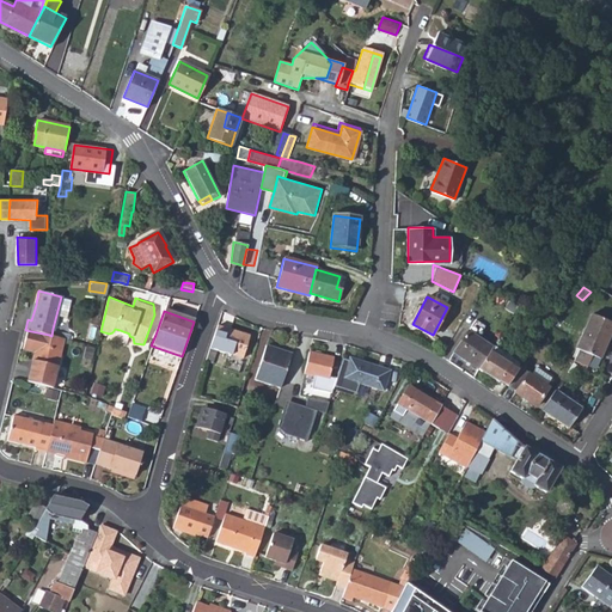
[(611,331),(611,323),(593,314),(576,349),(601,357),(611,331)]
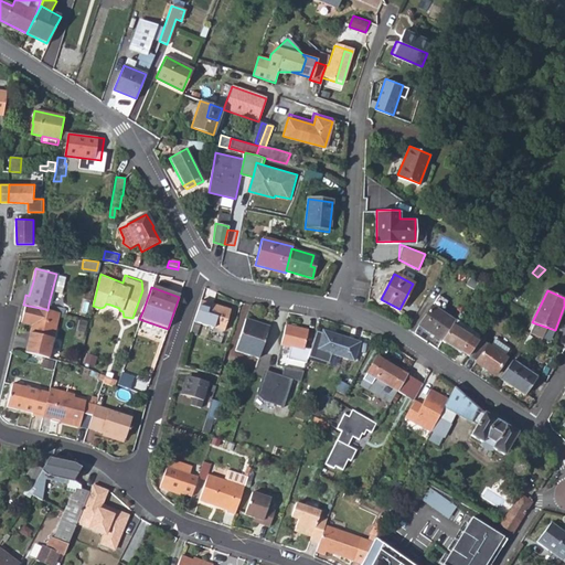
[(230,310),(200,300),(189,333),(195,336),(200,323),(223,331),(230,310)]
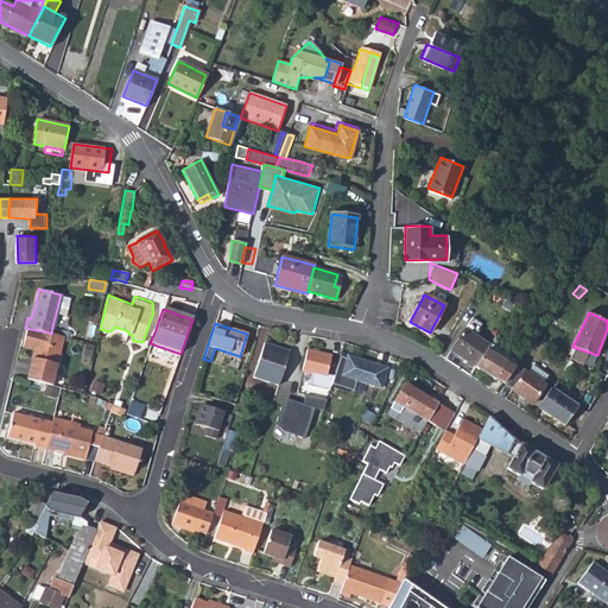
[(51,334),(69,337),(70,331),(52,327),(51,334)]
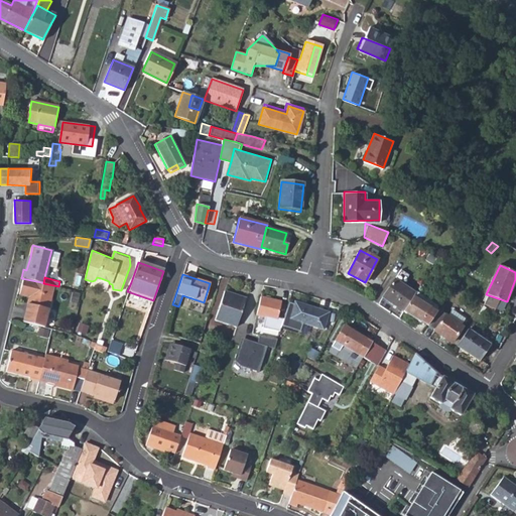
[(404,286),(415,293),(420,285),(410,278),(404,286)]
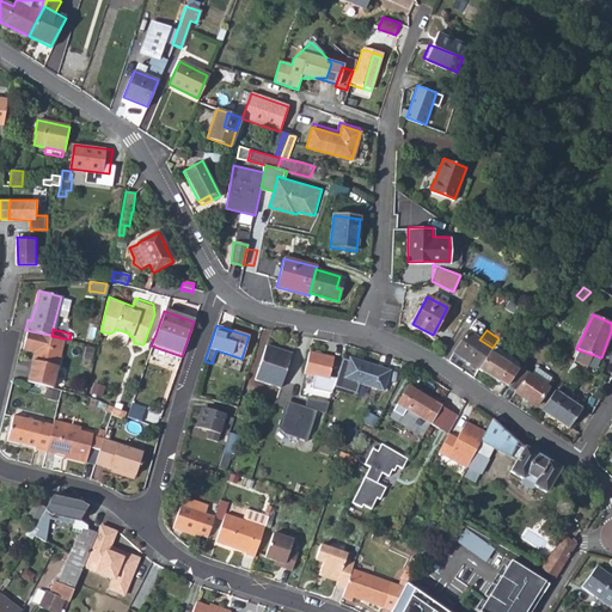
[(453,353),(477,369),(488,354),(493,348),(479,340),(467,331),(453,353)]
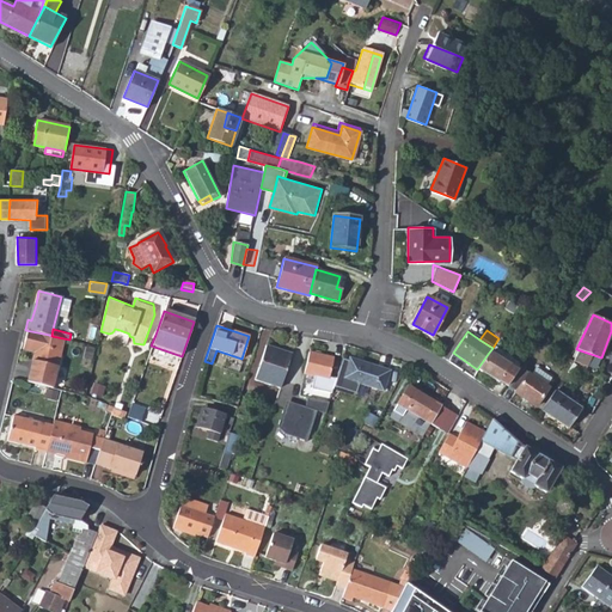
[(37,332),(25,383),(49,389),(57,352),(46,349),(49,335),(37,332)]
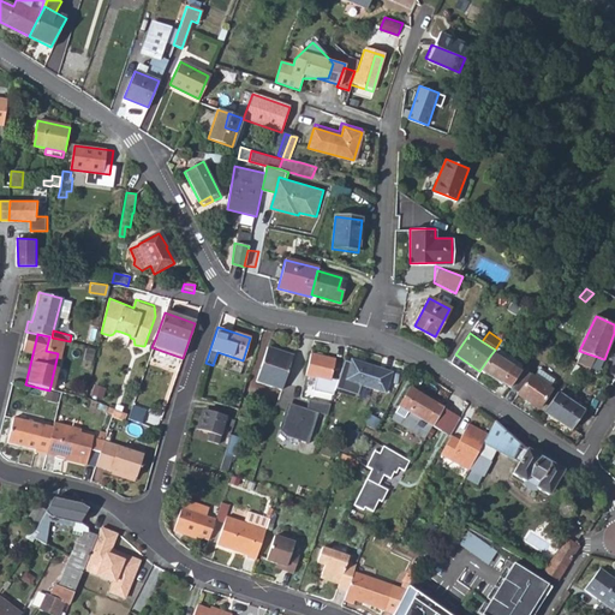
[(255,382),(281,390),(292,354),(266,346),(255,382)]
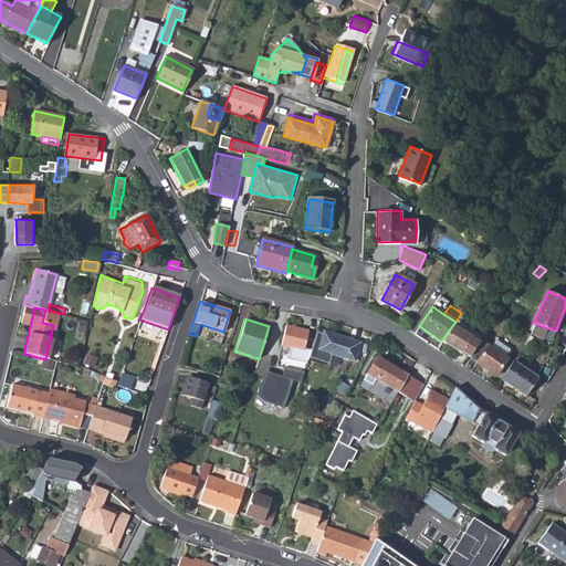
[(308,331),(284,326),(280,345),(294,348),(293,355),(301,357),(308,331)]
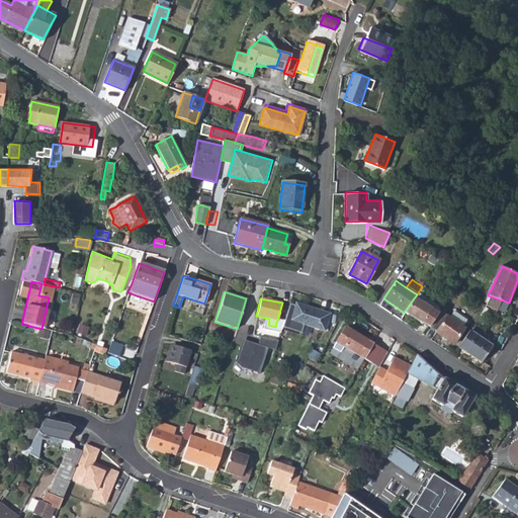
[(437,315),(413,299),(404,313),(421,325),(422,323),(428,327),(437,315)]
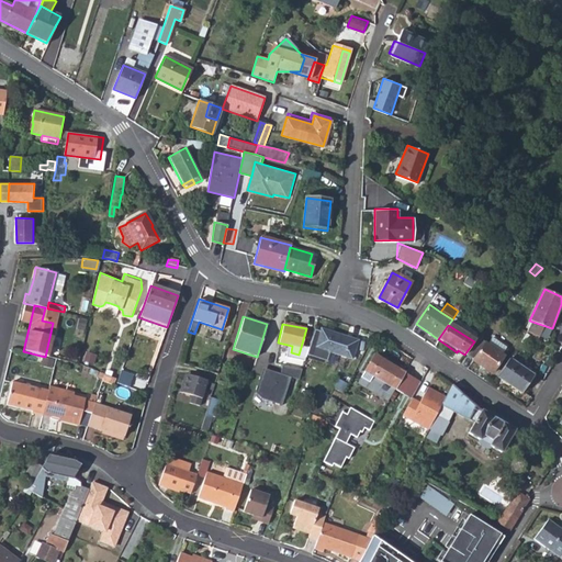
[(351,359),(358,340),(319,329),(314,348),(330,352),(351,359)]
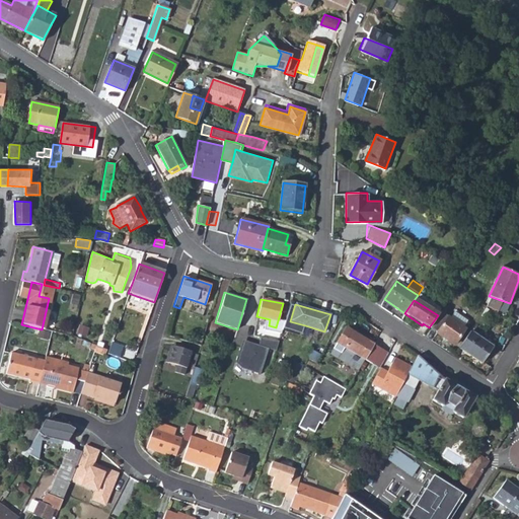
[(464,328),(440,312),(438,315),(429,327),(436,331),(435,332),(453,345),(464,328)]
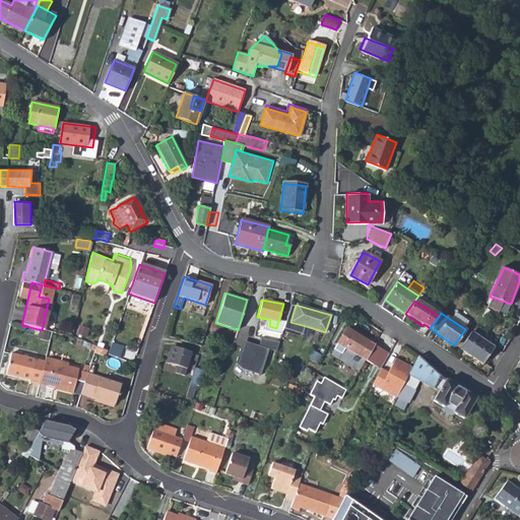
[(303,333),(323,339),(325,332),(306,326),(303,333)]
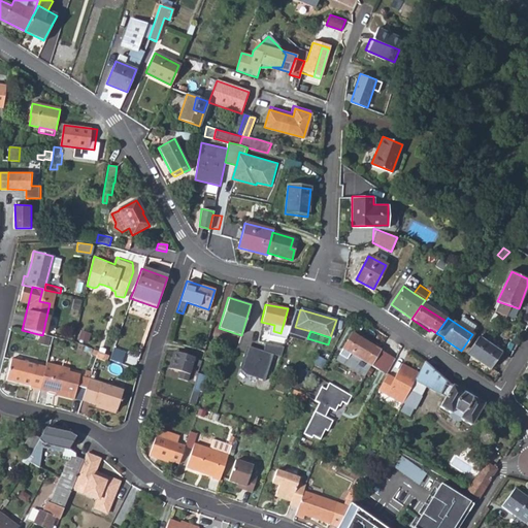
[(351,333),(335,359),(363,375),(370,364),(387,374),(387,373),(395,360),(351,333)]
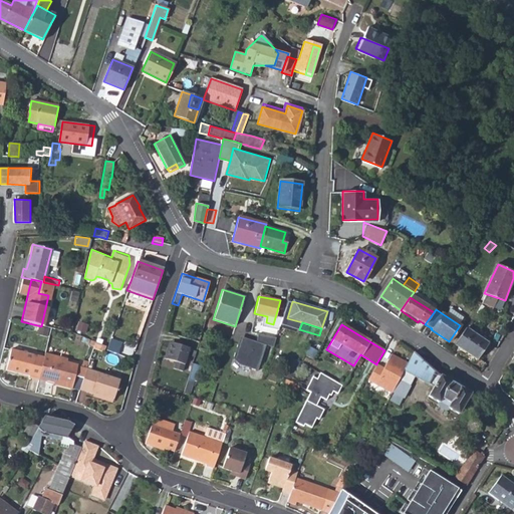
[(488,342),(465,328),(454,344),(462,349),(463,348),(478,357),(488,342)]
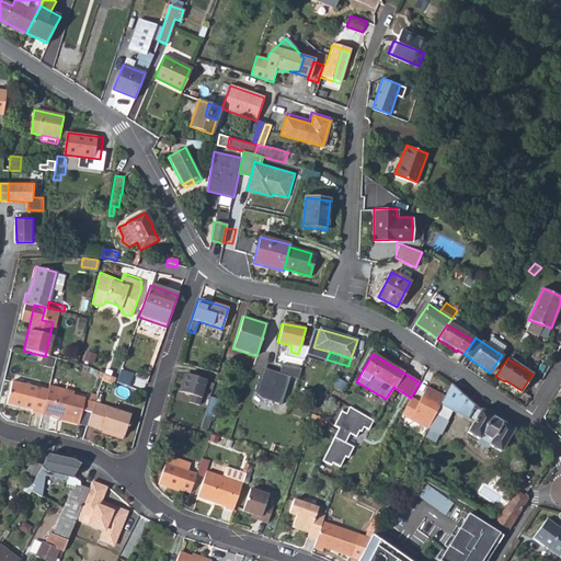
[(276,366),(274,373),(296,379),(298,368),(273,362),(272,365),(276,366)]
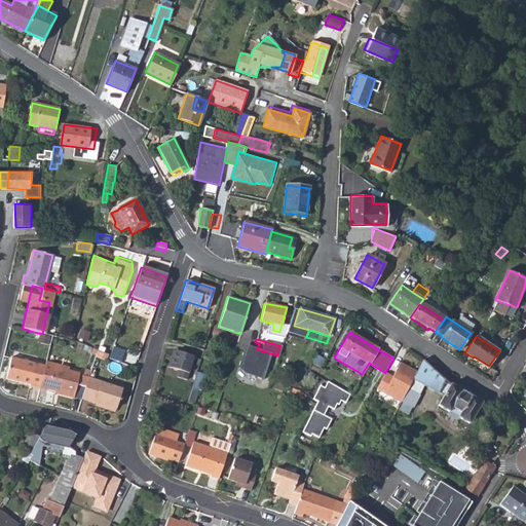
[(120,362),(123,351),(113,348),(109,359),(113,360),(119,361),(120,361),(120,362)]
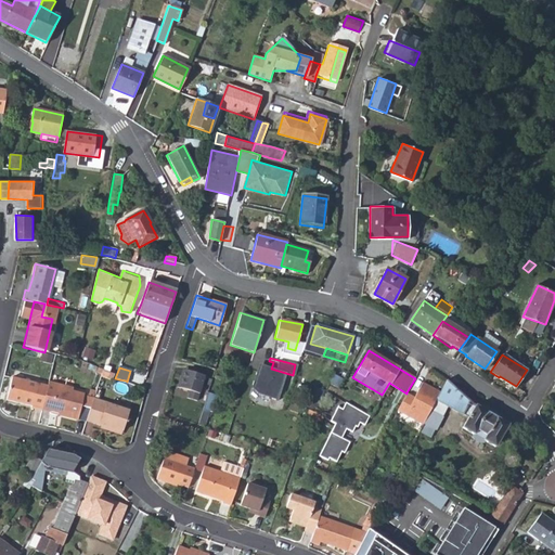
[(112,379),(114,372),(104,369),(102,369),(100,375),(112,379)]
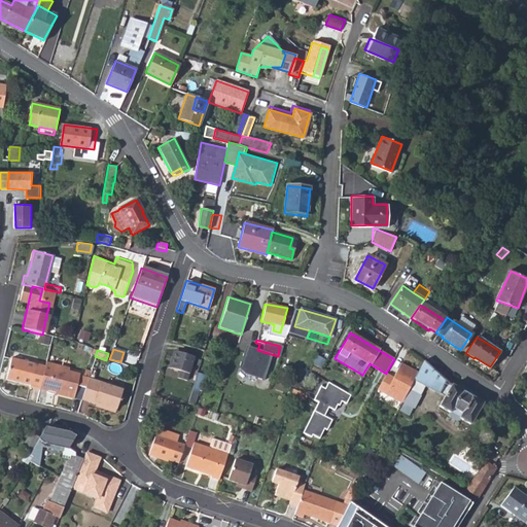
[(196,355),(176,351),(171,367),(181,372),(179,378),(188,380),(196,355)]
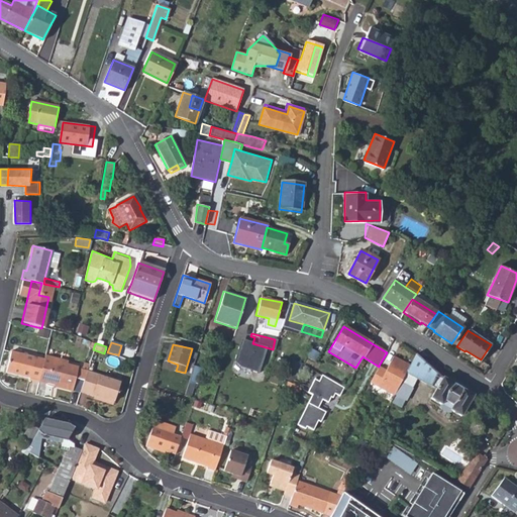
[(26,381),(37,384),(37,382),(42,360),(9,352),(4,374),(27,379),(26,381)]
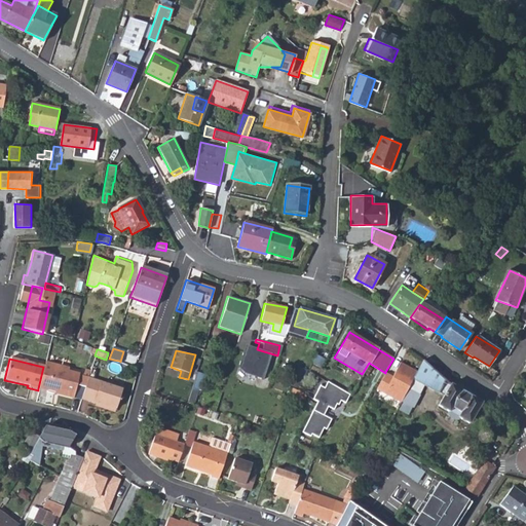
[(468,424),(481,403),(460,390),(450,385),(448,382),(425,363),(422,360),(416,371),(401,401),(413,407),(419,396),(414,392),(419,382),(438,392),(439,391),(444,395),(438,406),(449,412),(458,418),(468,424)]
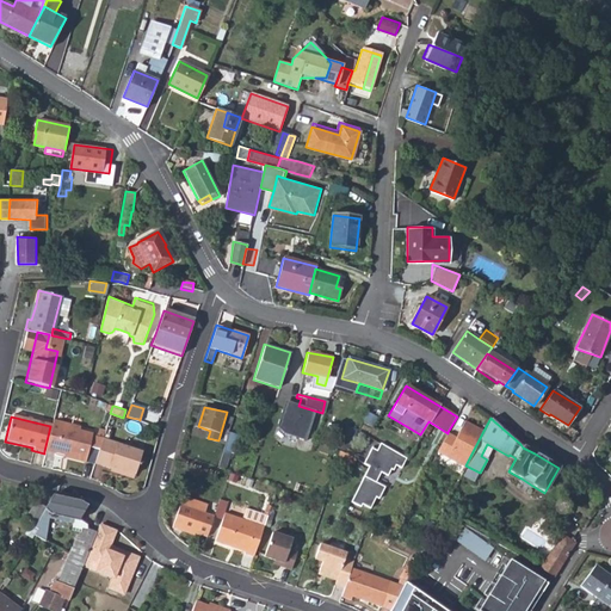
[(437,452),(464,468),(466,466),(483,431),(463,420),(455,437),(454,440),(445,437),(437,452)]
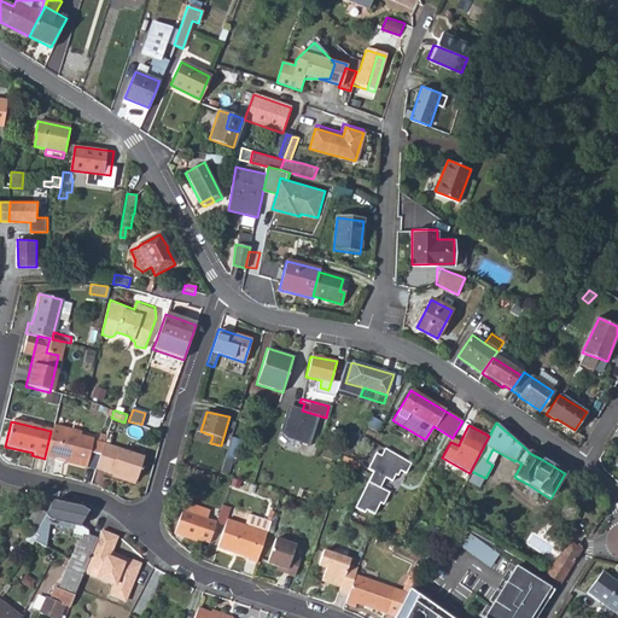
[(80,433),(52,426),(51,431),(45,456),(56,460),(56,458),(63,459),(68,460),(68,464),(85,468),(88,453),(91,439),(80,436),(80,433)]
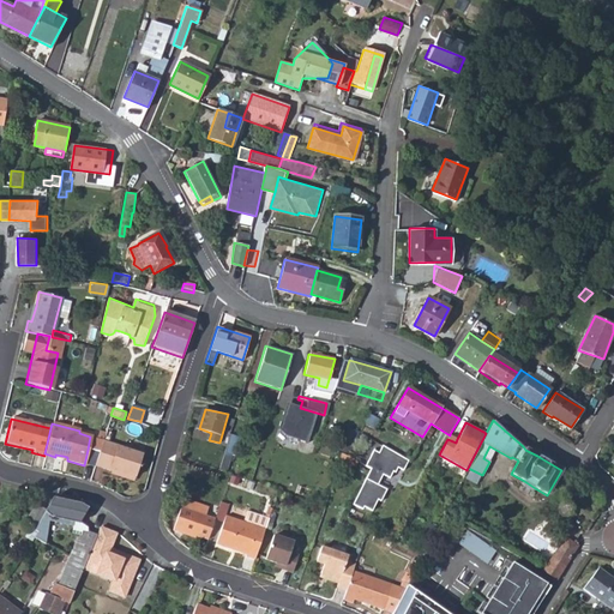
[(88,450),(98,453),(102,440),(90,437),(88,450)]
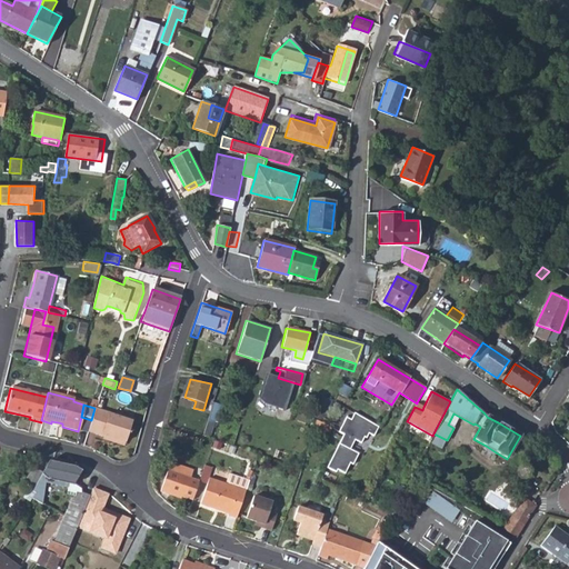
[(130,420),(95,408),(91,420),(87,431),(101,436),(122,443),(130,420)]
